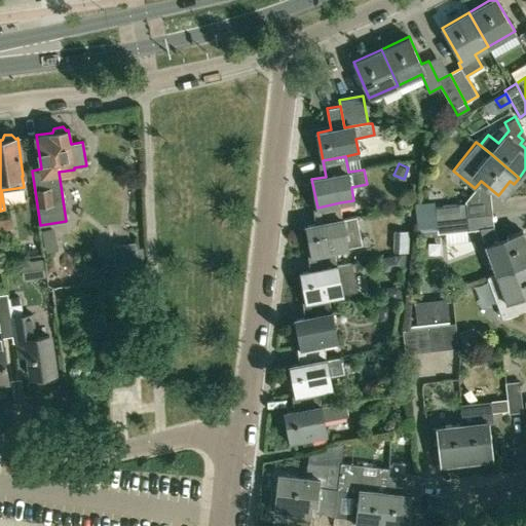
[(311,254),(334,250),(348,247),(340,202),(317,208),(321,223),(306,226),(311,254)]
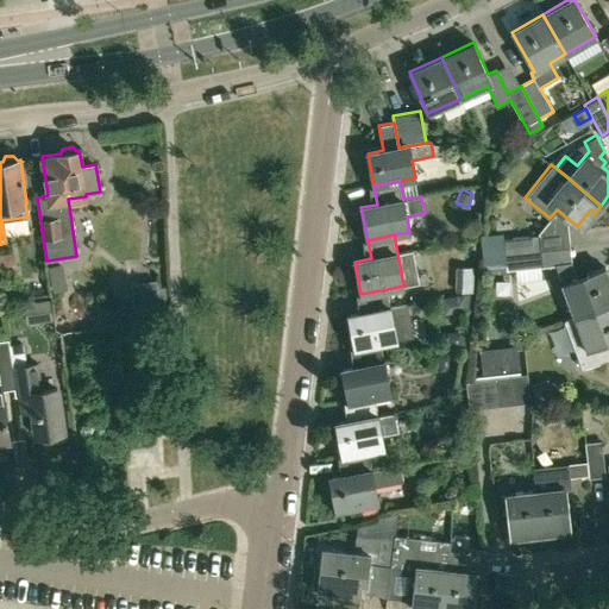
[(506,253),(542,250),(540,234),(504,238),(506,253)]
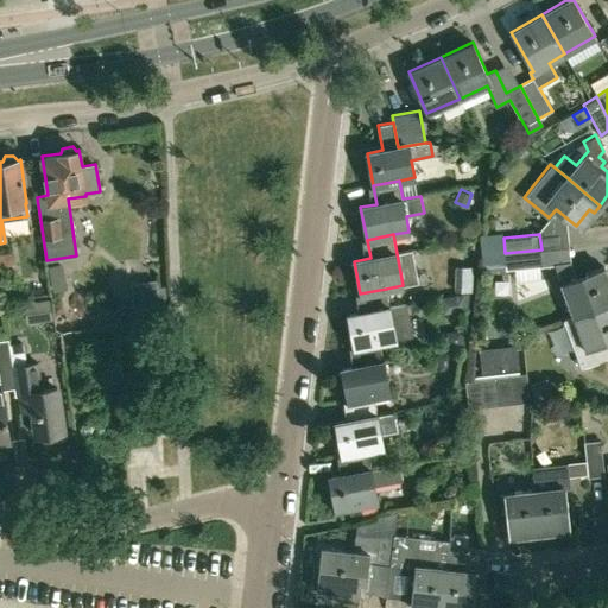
[(542,249),(505,253),(492,255),(493,271),(543,266),(542,249)]
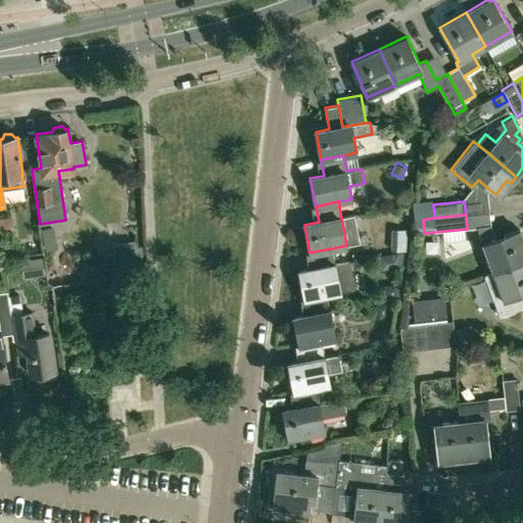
[(0,218),(0,236),(13,234),(10,217),(0,218)]
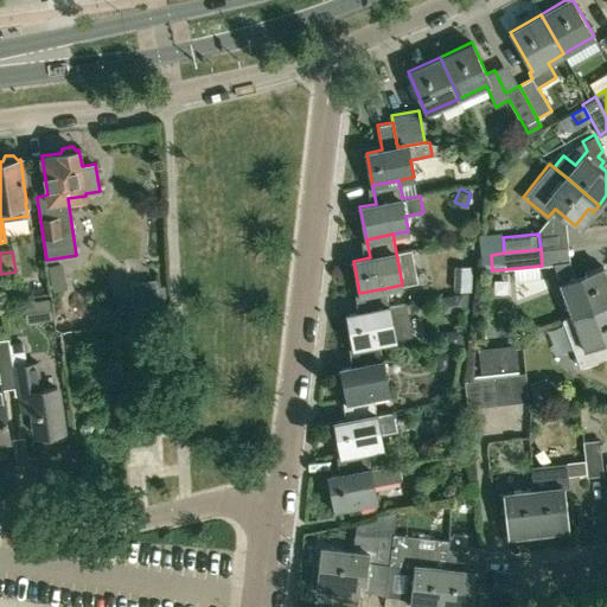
[(606,276),(604,266),(576,276),(569,260),(554,262),(554,263),(561,281),(560,282),(573,315),(606,301),(606,276)]
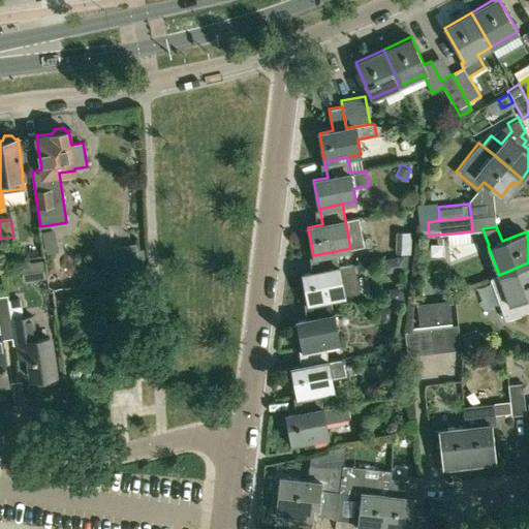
[(351,265),(339,267),(336,251),(313,255),(316,271),(303,274),(308,302),(331,298),(344,296),(344,293),(356,291),(351,265)]
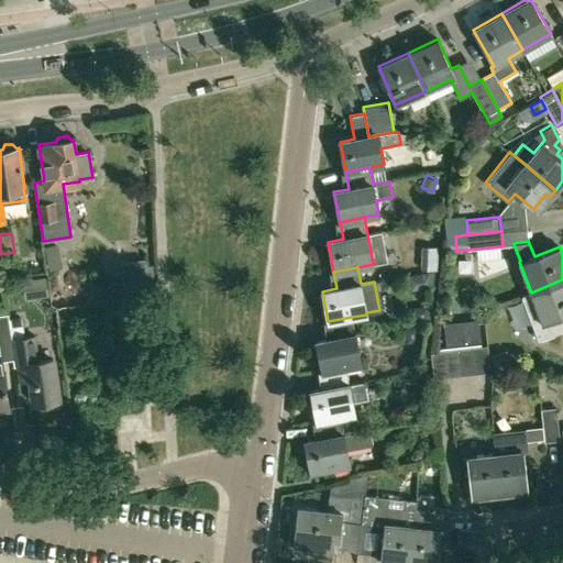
[(122,273),(124,290),(147,288),(145,271),(122,273)]
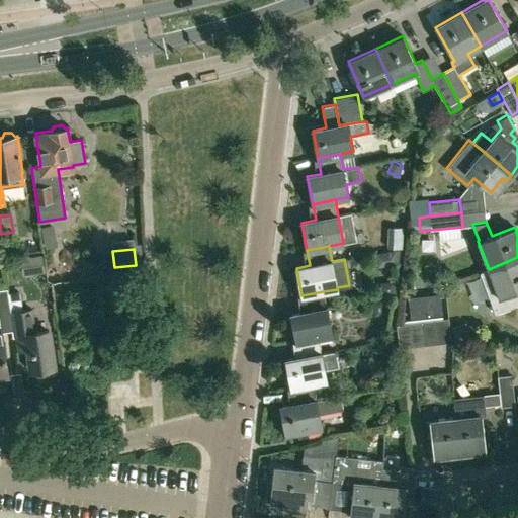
[(395,252),(375,255),(378,267),(397,264),(395,252)]
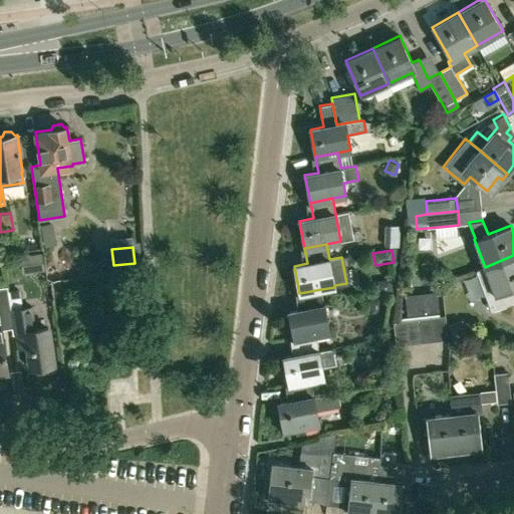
[(513,302),(513,255),(485,267),(476,270),(491,311),(513,302)]
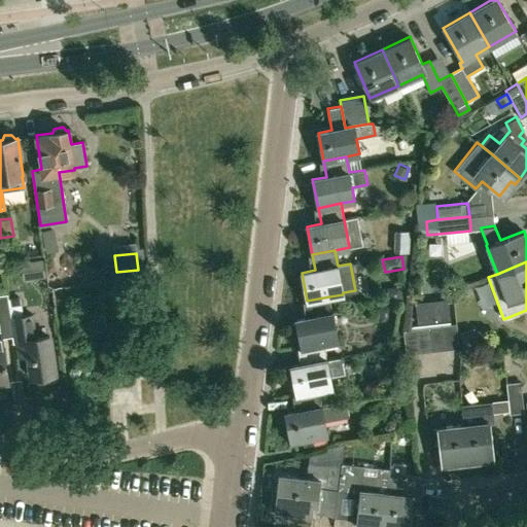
[(400,284),(387,286),(389,301),(403,299),(400,284)]
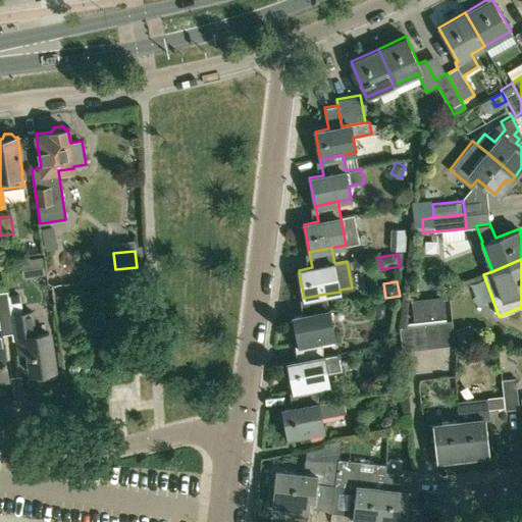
[(0,324),(0,326),(11,324),(12,324),(8,292),(0,293),(0,324)]
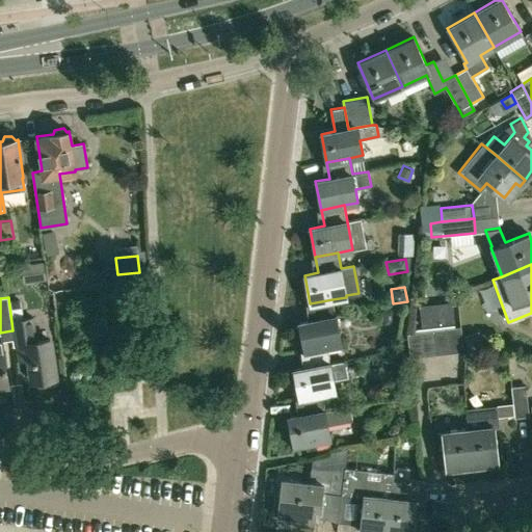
[(22,298),(9,299),(12,320),(24,318),(22,298)]
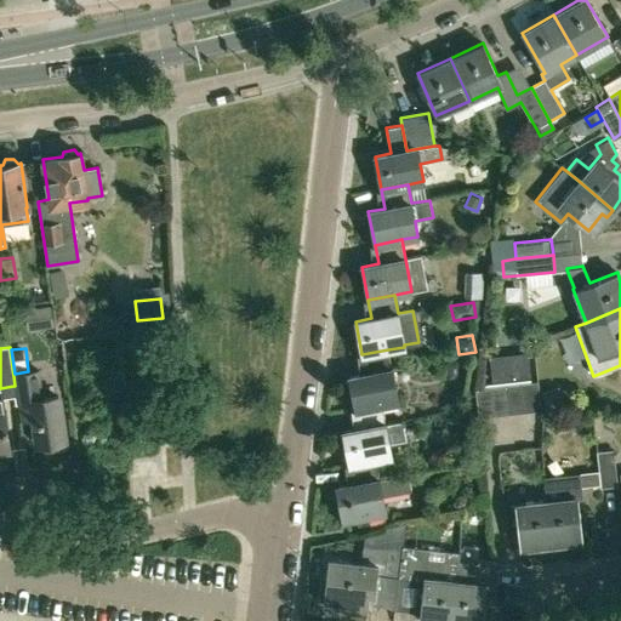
[(355,410),(382,405),(398,402),(388,349),(362,354),(365,374),(349,376),(355,410)]
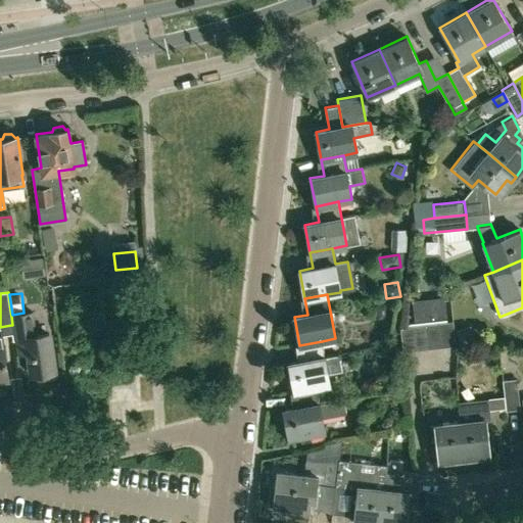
[(443,296),(429,297),(431,318),(445,317),(443,296)]
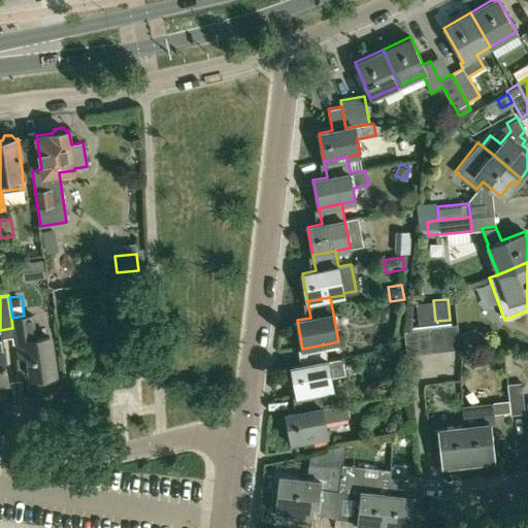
[(380,315),(387,320),(393,319),(390,304),(378,306),(380,315)]
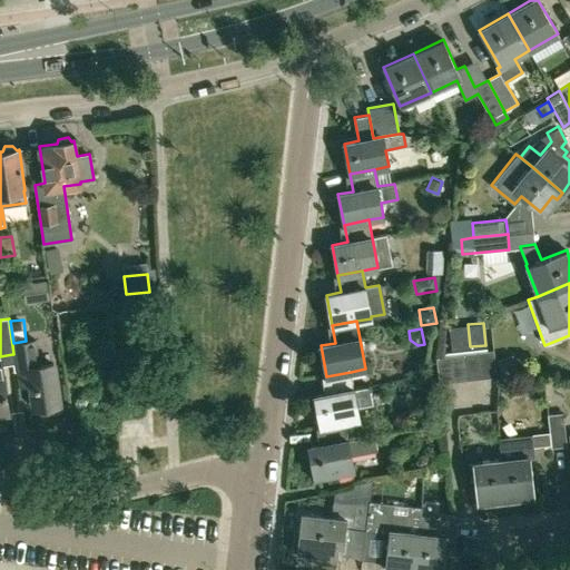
[(61,410),(55,363),(41,365),(39,349),(30,351),(29,341),(13,344),(16,354),(13,354),(12,354),(15,370),(17,369),(19,386),(31,384),(35,409),(42,413),(61,410)]
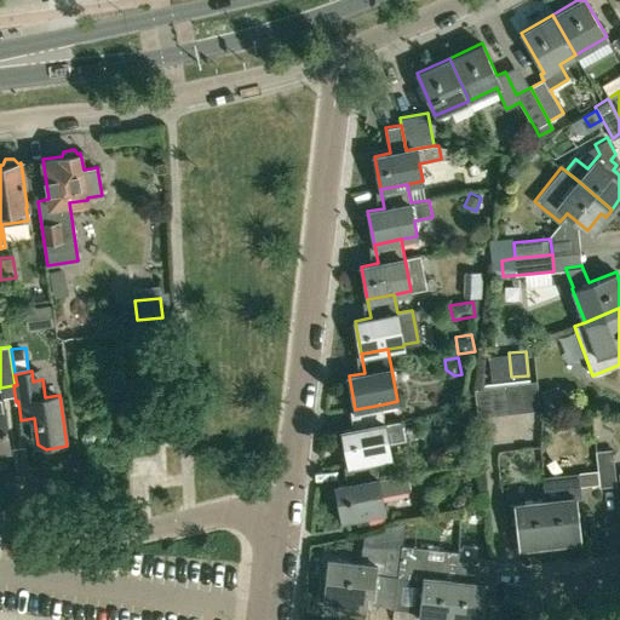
[(538,380),(521,383),(524,411),(540,409),(538,380)]
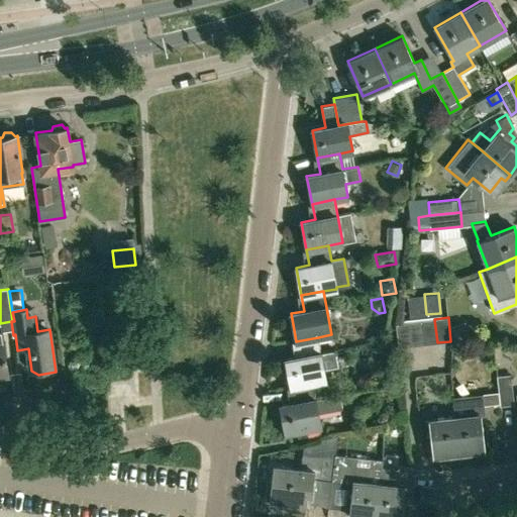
[(434,319),(421,320),(424,344),(437,342),(434,319)]
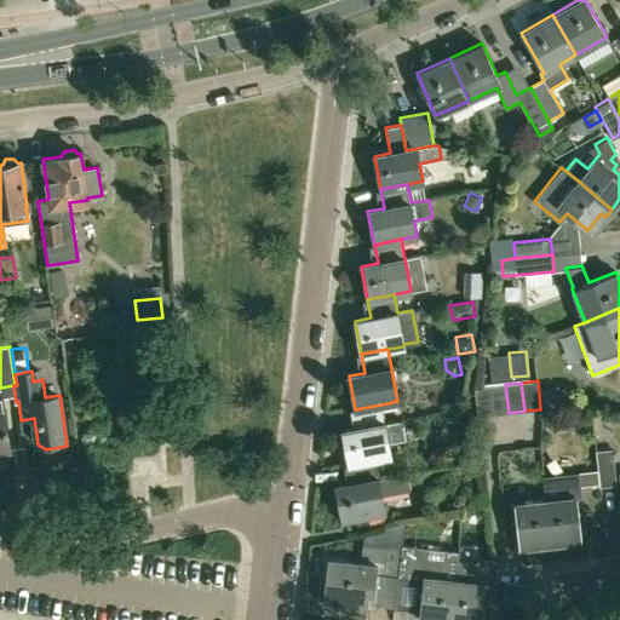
[(505,384),(491,385),(493,414),(509,413),(505,384)]
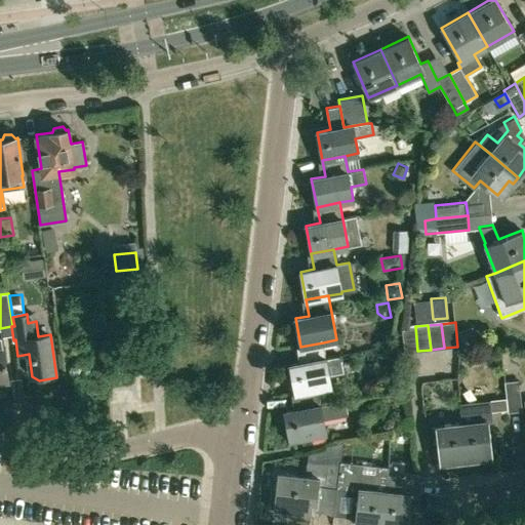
[(415,326),(401,328),(404,353),(417,351),(415,326)]
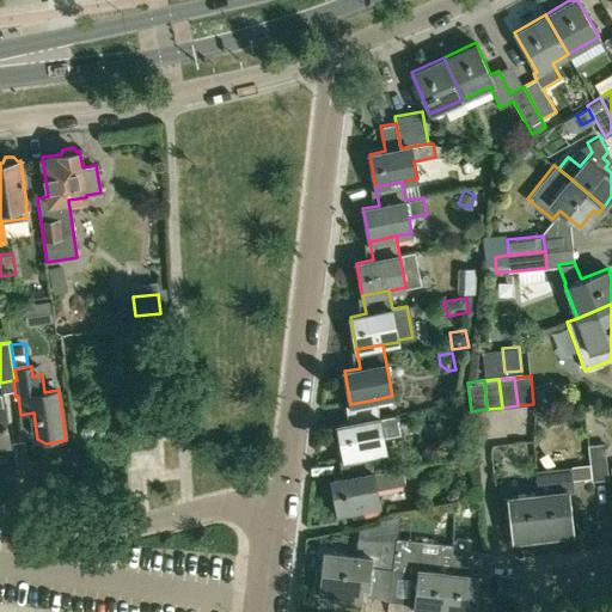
[(0,444),(10,442),(4,405),(1,387),(0,386),(0,444)]
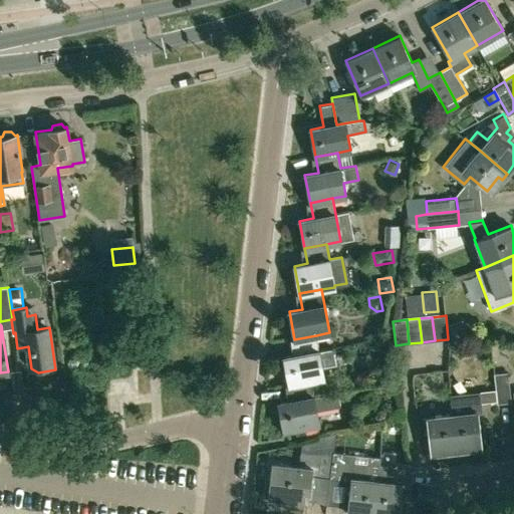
[(319,351),(316,335),(294,339),(297,354),(283,357),(289,384),(310,380),(324,377),(322,365),(335,363),(332,348),(319,351)]
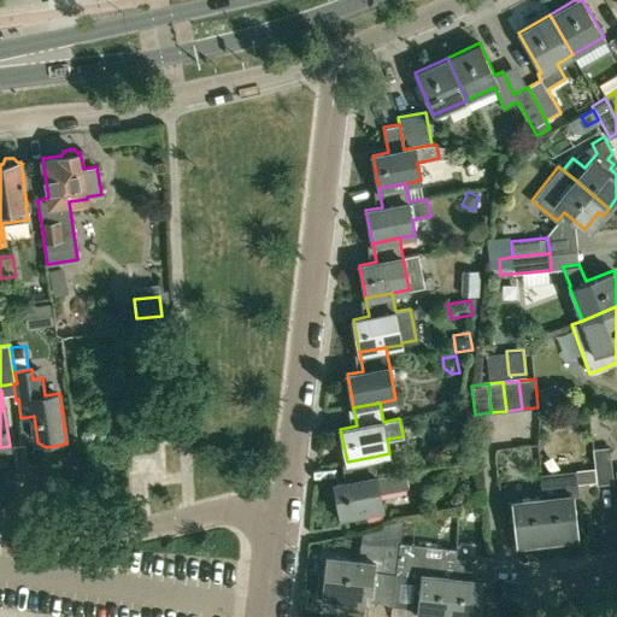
[(610,446),(593,448),(597,485),(613,482),(610,446)]
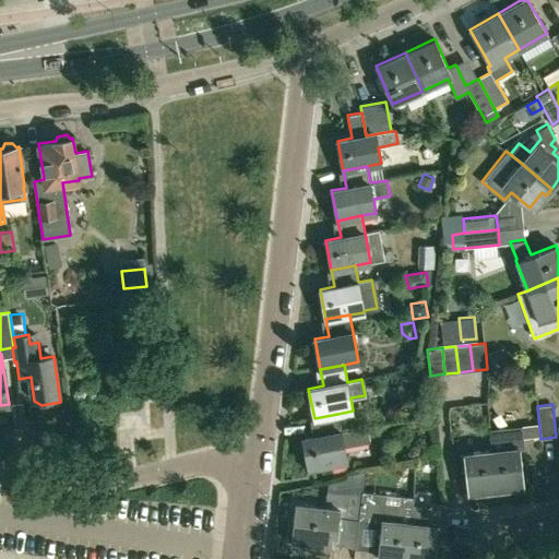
[(367,426),(341,430),(337,414),(314,418),(318,436),(302,438),(308,467),(347,461),(344,445),(369,440),(367,426)]
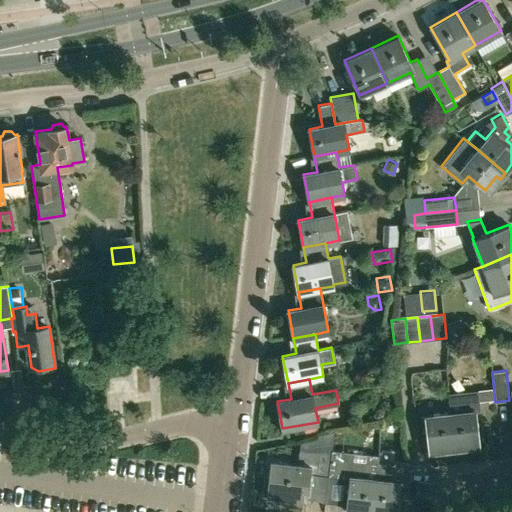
[(450,412),(454,449),(480,446),(476,410),(480,409),(478,389),(448,393),(450,412)]
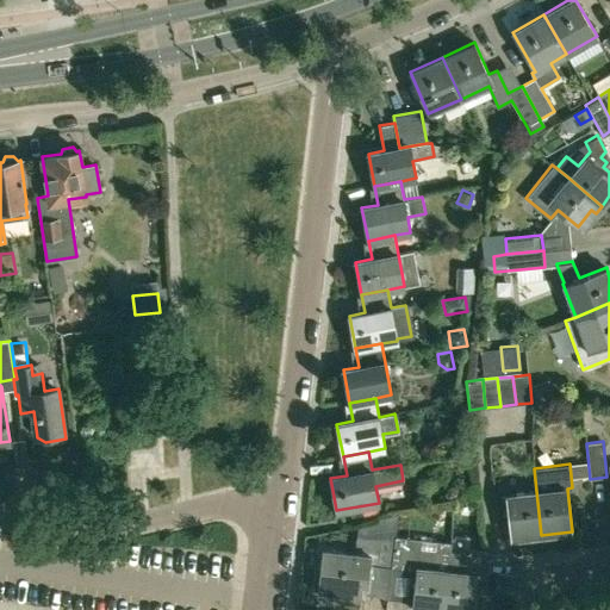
[(531,535),(541,535),(536,491),(505,495),(510,533),(531,530),(531,535)]
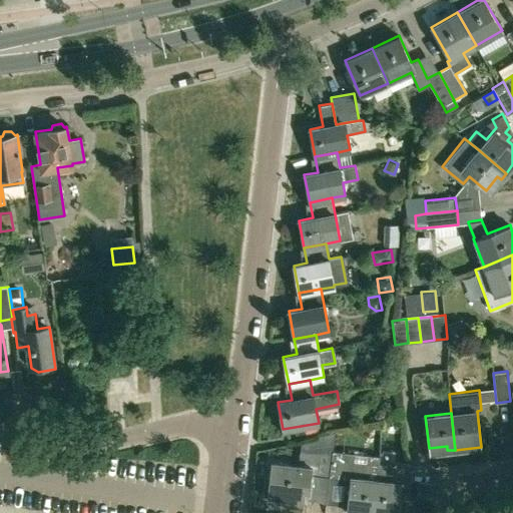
[(303,442),(300,465),(312,466),(311,474),(317,474),(319,451),(332,452),(332,450),(334,451),(337,431),(303,442)]
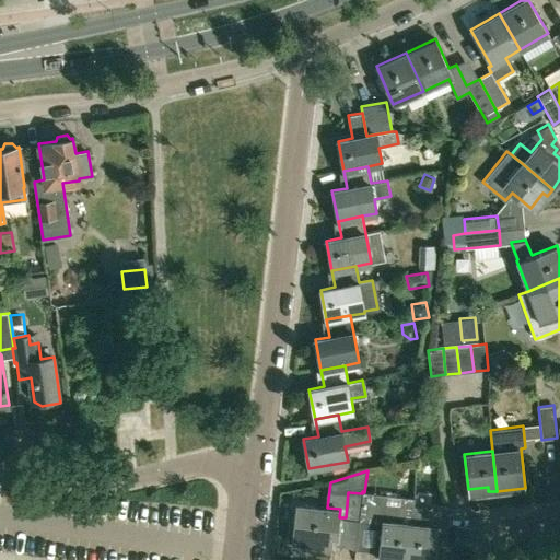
[(362,491),(362,493),(359,520),(375,522),(378,493),(364,492),(362,491)]
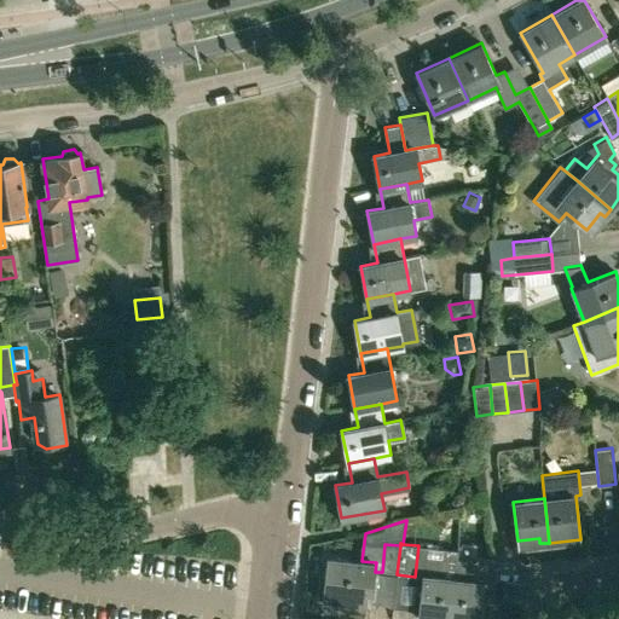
[(397,574),(400,545),(385,544),(382,572),(397,574)]
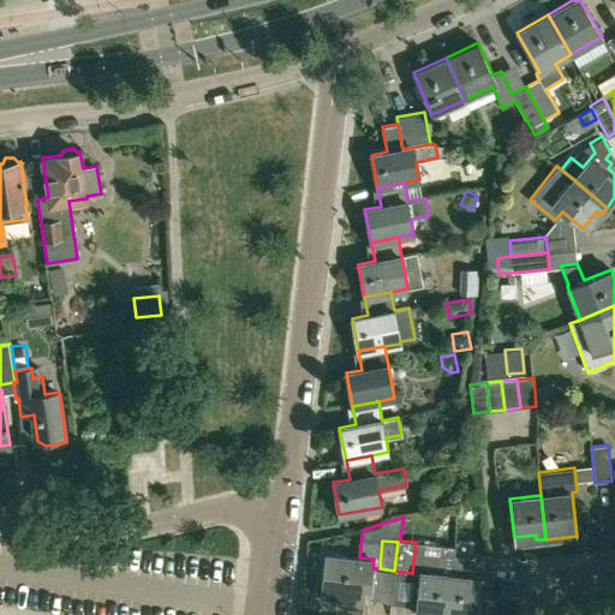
[(445,614),(453,555),(454,555),(455,547),(440,544),(439,554),(422,551),(415,614),(422,614),(445,614)]
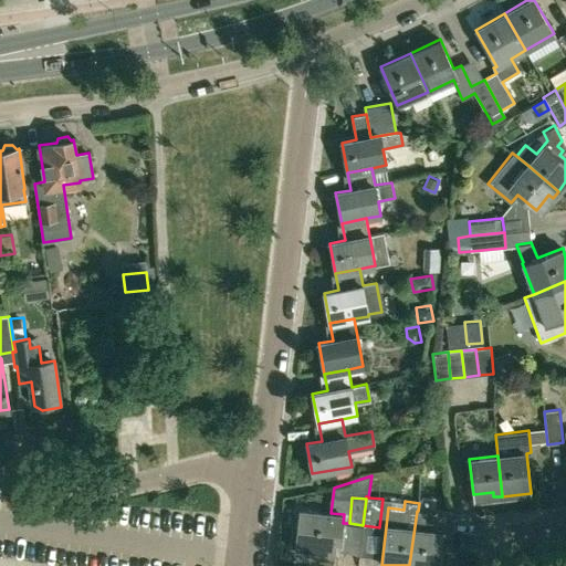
[(417,511),(409,565),(419,565),(419,564),(433,565),(439,565),(442,544),(451,545),(456,510),(437,507),(436,513),(418,511),(417,511)]
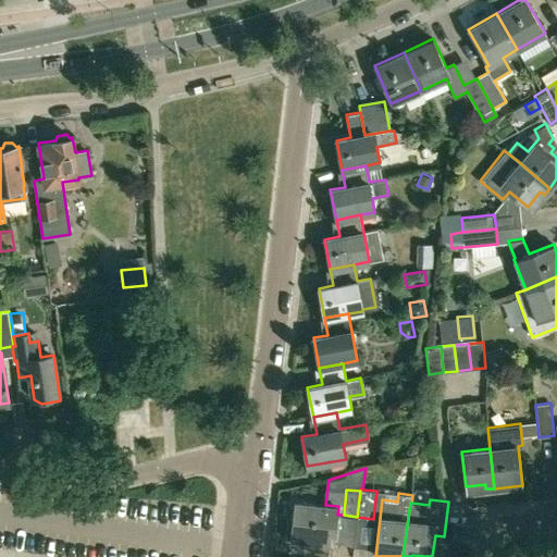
[(294,502),(289,536),(313,539),(312,544),(329,546),(330,533),(335,533),(337,515),(338,506),(325,505),(294,502)]
